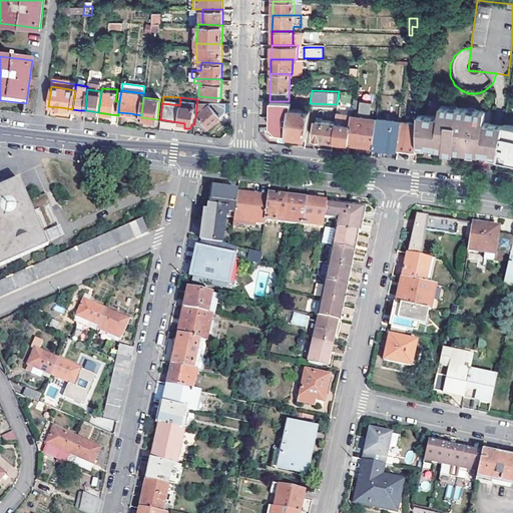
[(225,112),(225,102),(197,99),(194,124),(209,126),(225,112)]
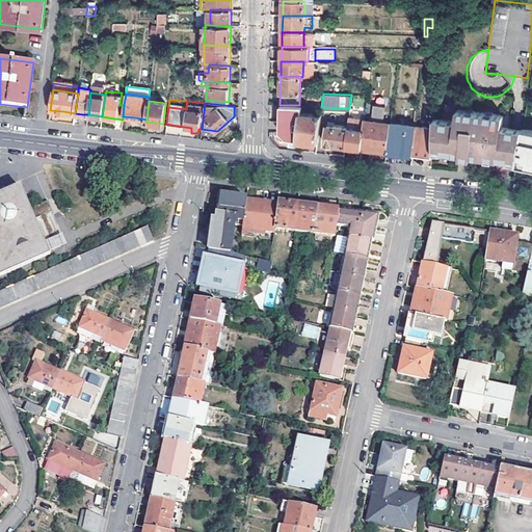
[(299,105),(280,105),(280,130),(286,139),(297,140),(300,113),(301,106),(299,105)]
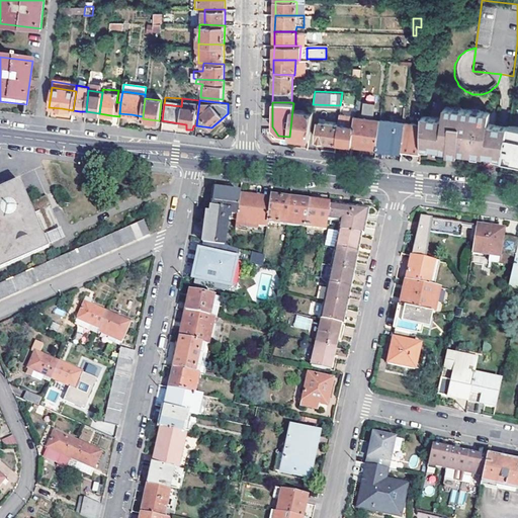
[(362,103),(361,114),(373,115),(374,104),(362,103)]
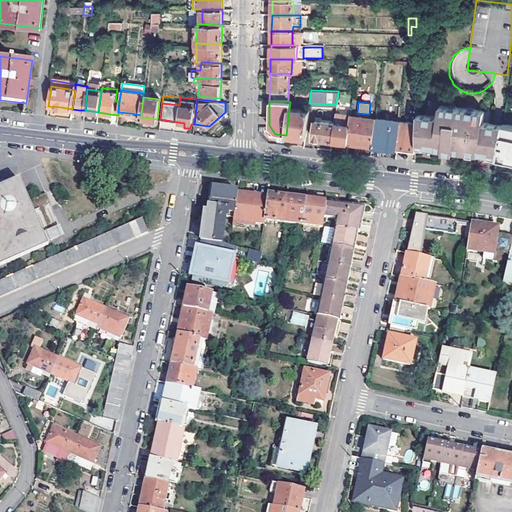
[(435,145),(435,149),(443,149),(442,152),(453,153),(454,151),(470,153),(498,156),(503,126),(484,123),(486,111),(440,106),(439,122),(416,119),(416,120),(416,148),(417,146),(418,142),(435,145)]
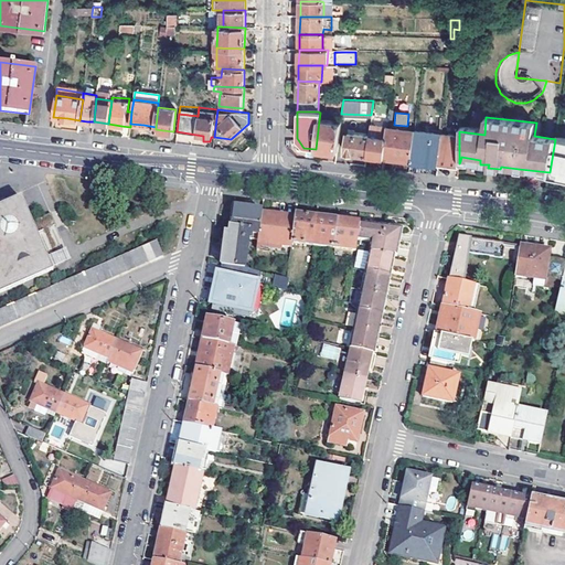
[(319,120),(316,149),(329,151),(337,151),(340,123),(319,120)]
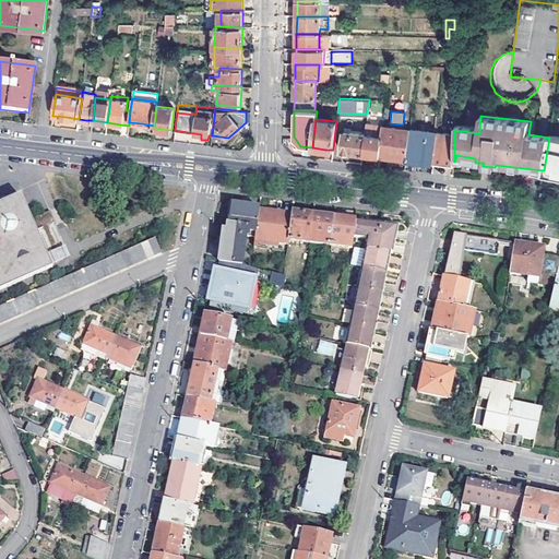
[(405,159),(409,129),(382,126),(381,137),(379,156),(394,157),(405,159)]
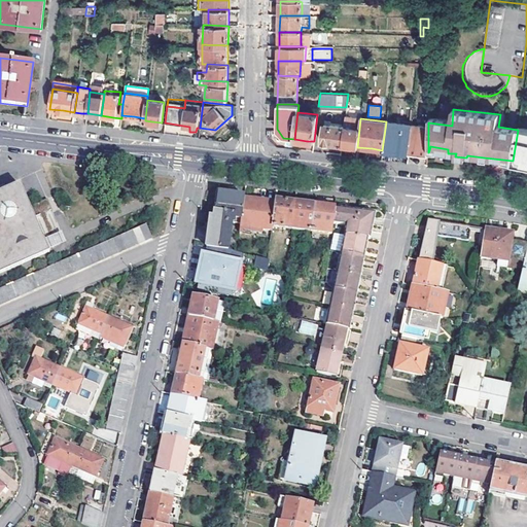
[(408,153),(412,126),(386,121),(382,150),(393,151),(408,153)]
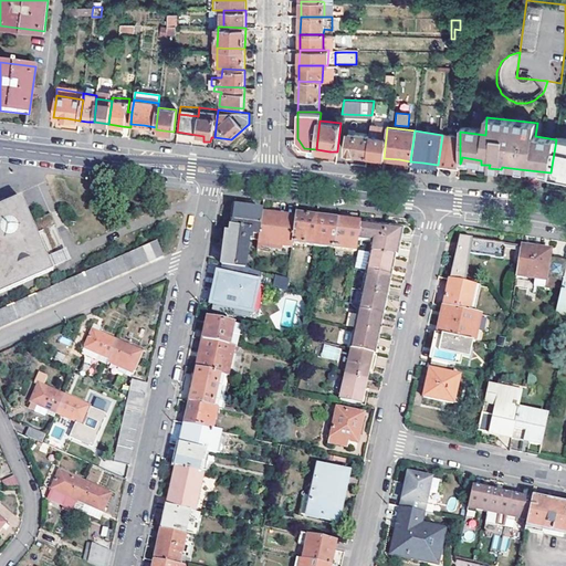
[(460,164),(460,133),(442,132),(442,135),(438,165),(448,166),(454,166),(460,167),(460,164)]
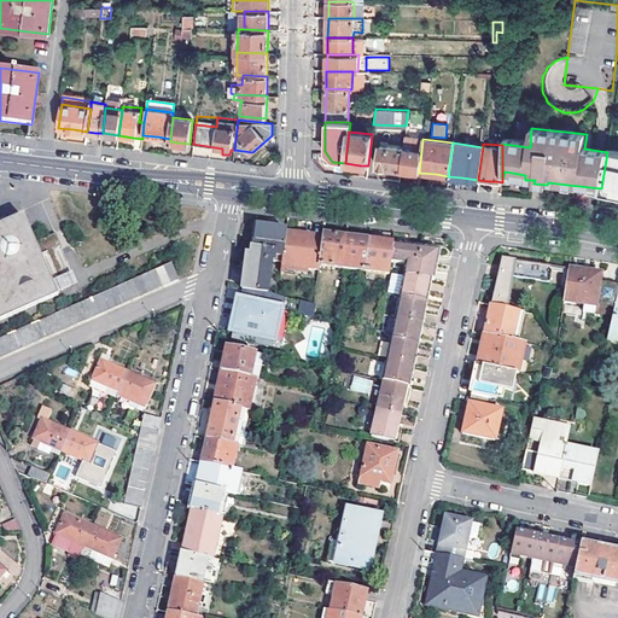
[(401,170),(403,149),(379,146),(377,167),(388,168),(401,170)]
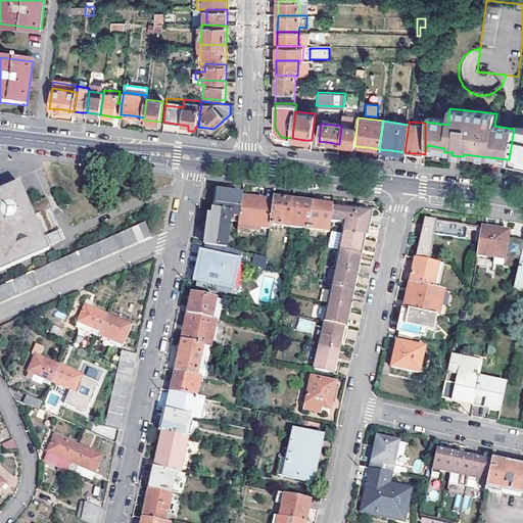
[(357,128),(341,126),(339,144),(345,145),(354,146),(357,128)]
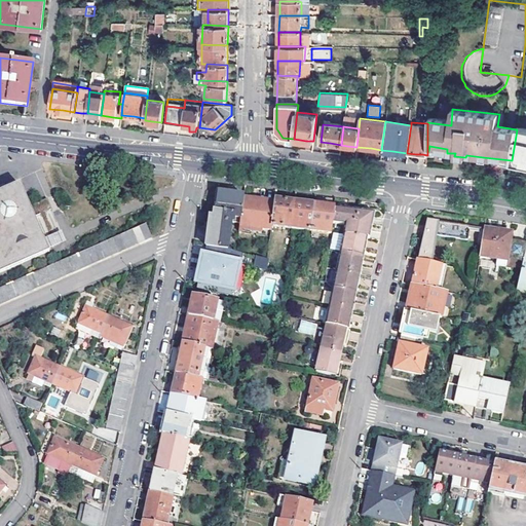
[(525,128),(517,127),(517,129),(512,160),(511,162),(525,164),(525,128)]
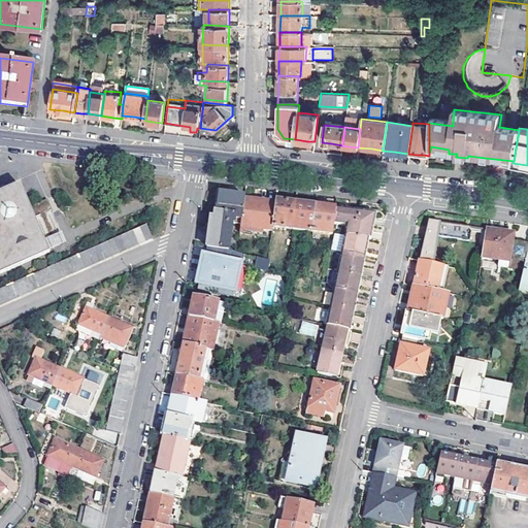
[(44,241),(20,184),(0,192),(0,272),(50,252),(47,248),(44,241)]
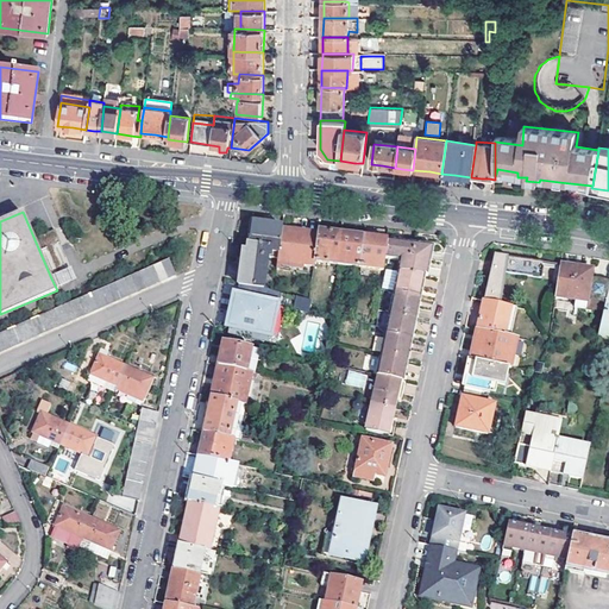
[(282,230),(282,227),(249,223),(246,237),(250,238),(250,244),(248,244),(246,250),(246,252),(242,251),(237,284),(262,287),(268,246),(280,249),(282,230)]
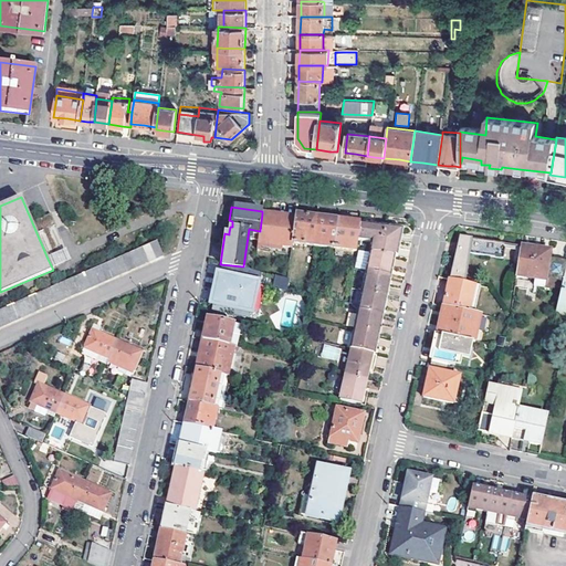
[(275,216),(262,213),(260,231),(258,245),(280,248),(281,245),(291,247),(292,243),(295,219),(275,216)]
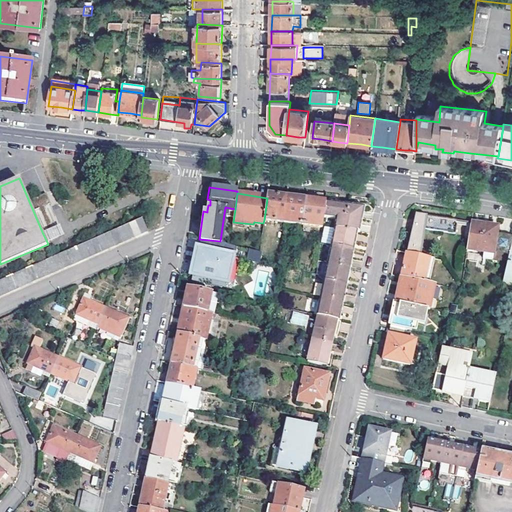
[(267,195),(267,198),(264,220),(283,222),(287,197),(277,196),(267,195)]
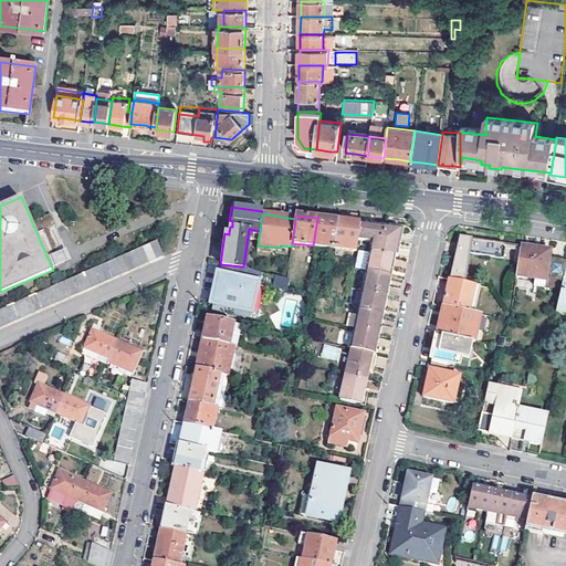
[(328,220),(317,218),(313,245),(334,249),(338,221),(328,220)]
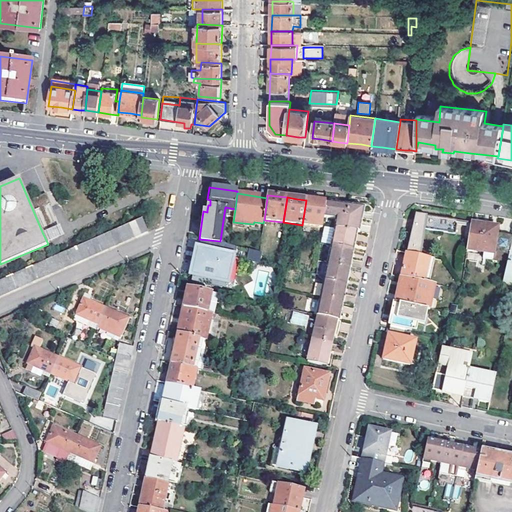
[(306,200),(302,225),(322,227),(323,218),(325,202),(314,201),(306,200)]
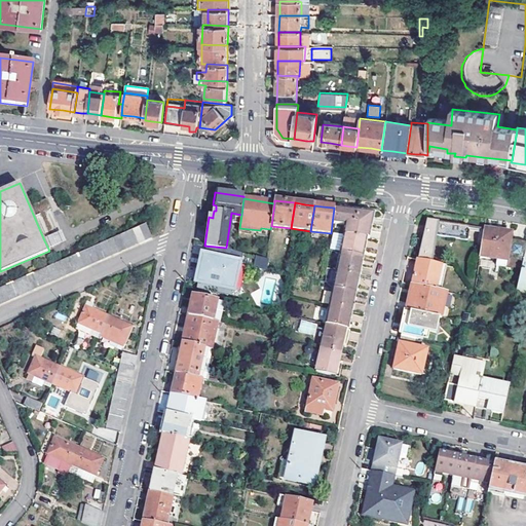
[(334,208),(332,224),(344,225),(342,234),(353,236),(355,211),(343,210),(334,208)]
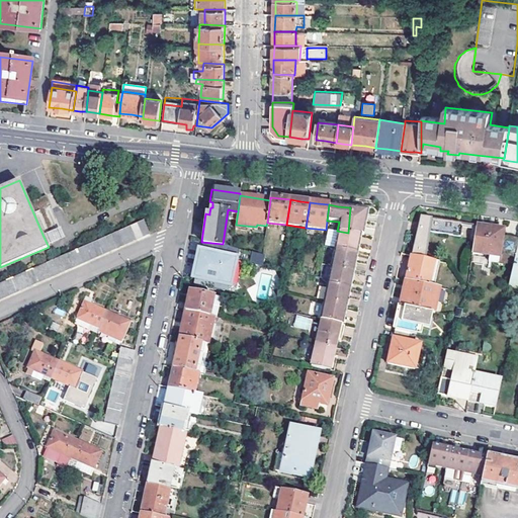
[(350,207),(348,233),(361,234),(363,234),(365,226),(368,210),(350,207)]
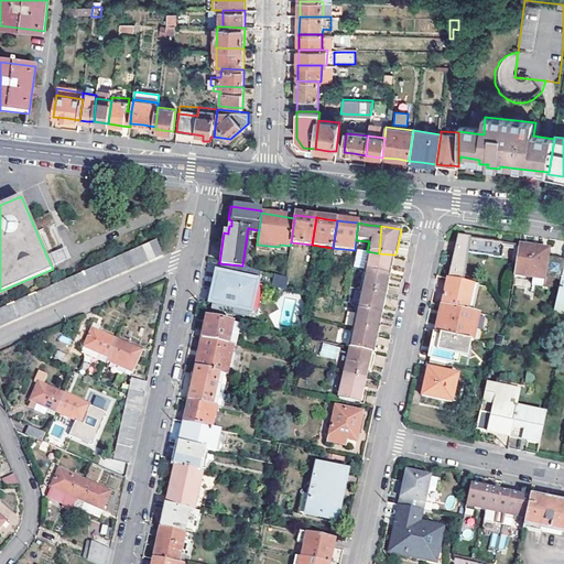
[(496,258),(498,241),(457,235),(456,239),(449,268),(447,279),(464,282),(470,253),(496,258)]
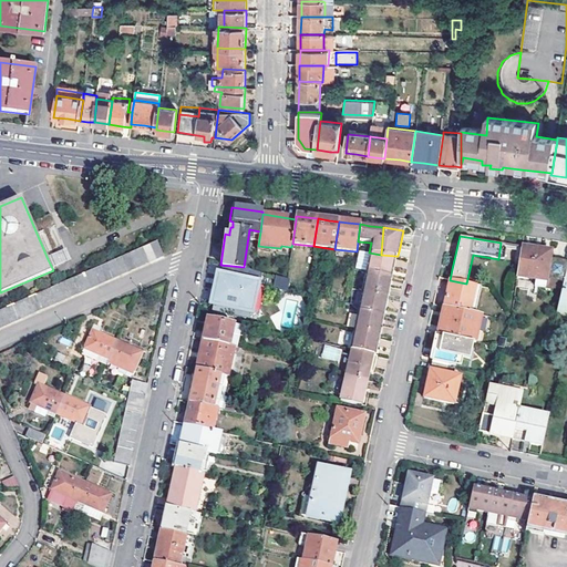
[(156,241),(150,245),(155,259),(162,256),(156,241)]
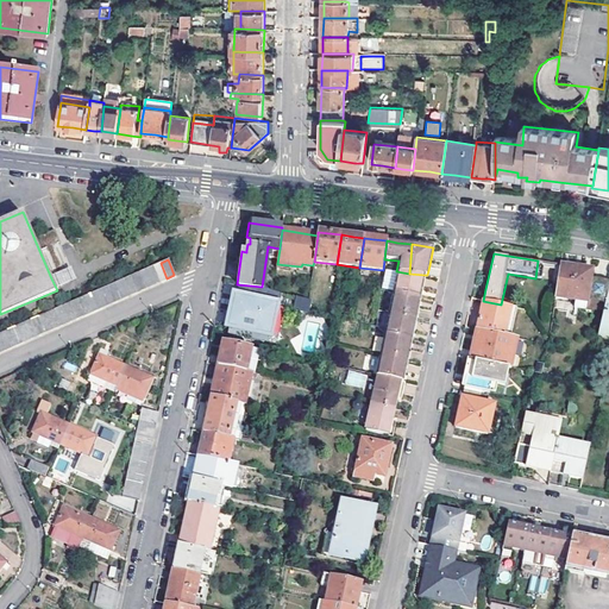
[(538,261),(535,278),(544,280),(545,270),(547,262),(538,261)]
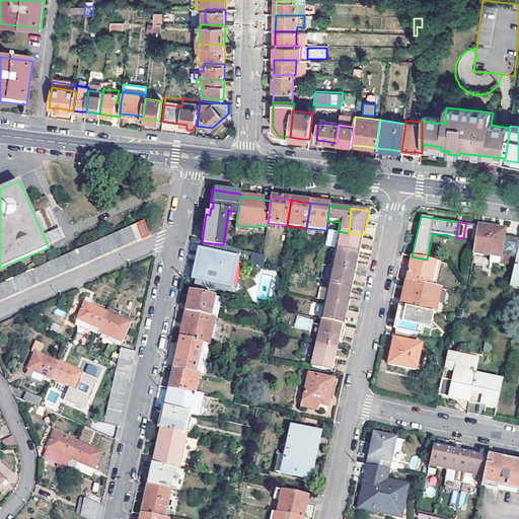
[(476,230),(477,225),(466,223),(464,230),(476,232),(476,230)]
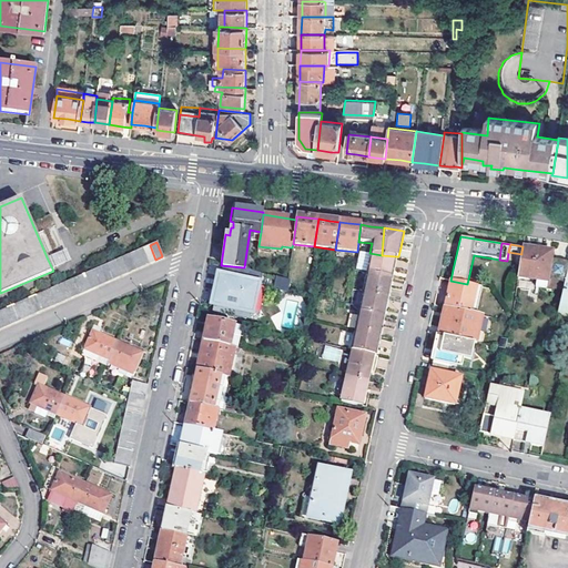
[(150,245),(142,249),(149,263),(155,260),(150,245)]
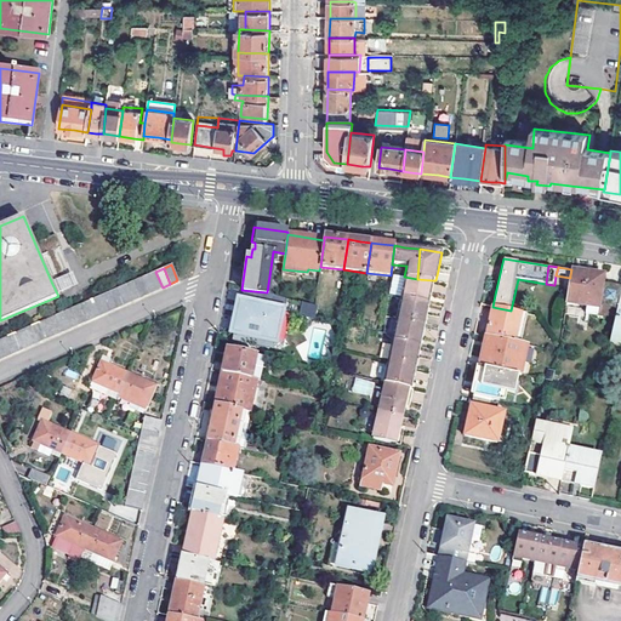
[(603,274),(571,268),(571,269),(570,275),(570,278),(565,302),(586,305),(585,312),(597,314),(598,306),(616,308),(620,290),(620,288),(620,285),(602,283),(603,274)]
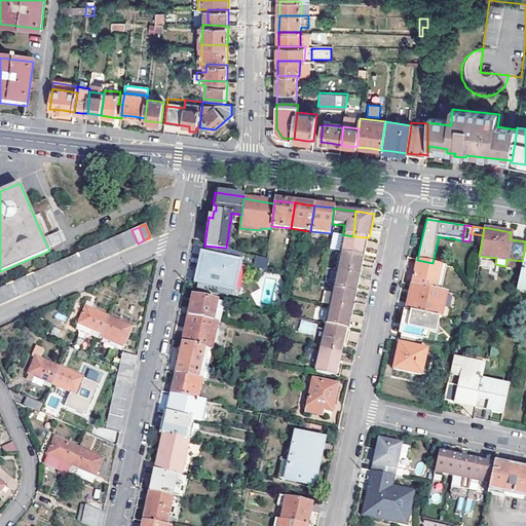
[(138,243),(132,230),(125,232),(130,246),(138,243)]
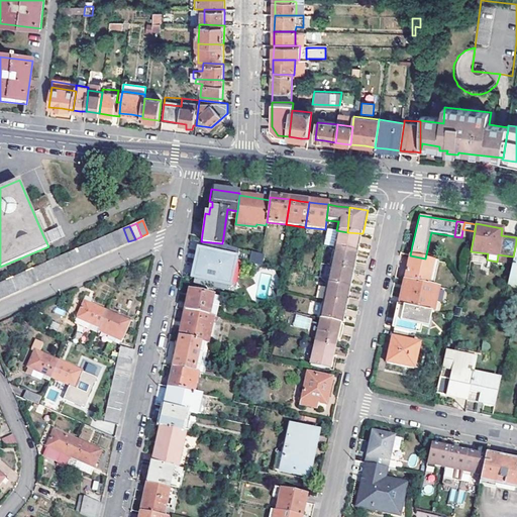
[(123,228),(117,231),(122,244),(128,241),(123,228)]
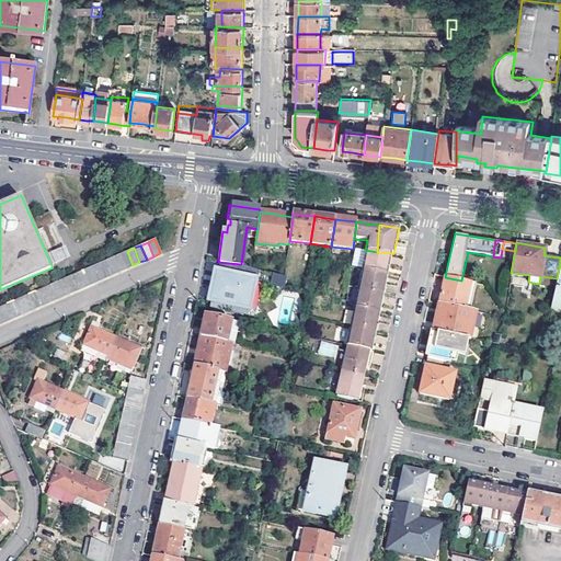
[(66,249),(47,256),(50,263),(69,255),(66,249)]
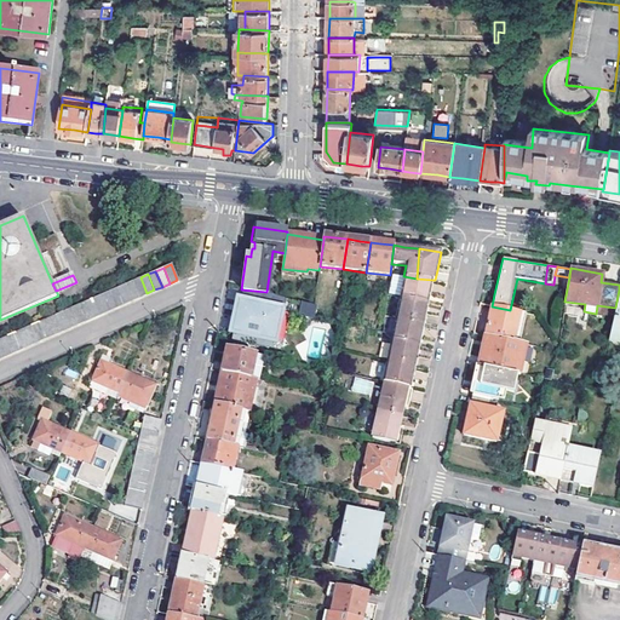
[(403,276),(400,297),(428,303),(429,298),(432,280),(417,279),(403,276)]
